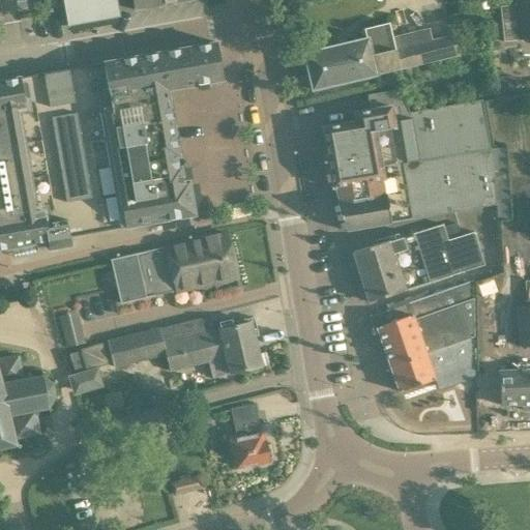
[(116,0),(133,0),(135,10),(194,0),(63,0),(67,22),(119,13),(116,0)]
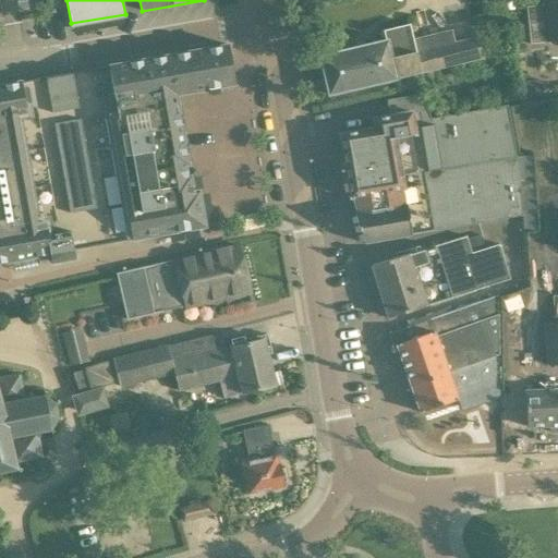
[(557,0),(542,0),(543,5),(526,8),(530,45),(548,44),(547,36),(557,35),(557,0)]
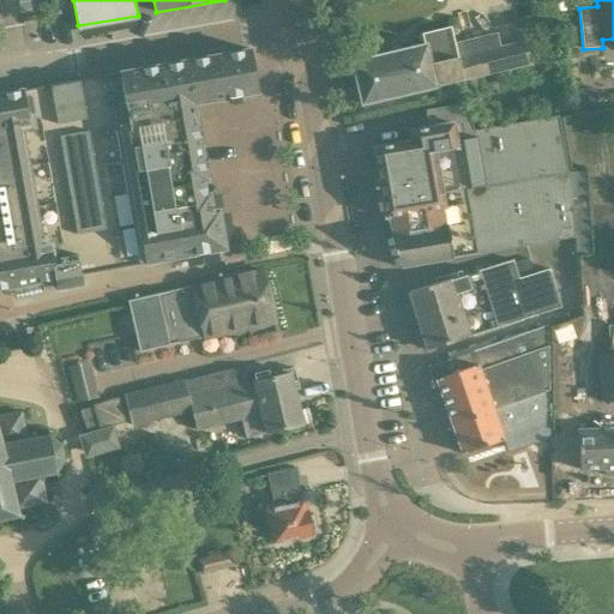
[(551,12),(521,19),(523,31),(554,24),(551,12)]
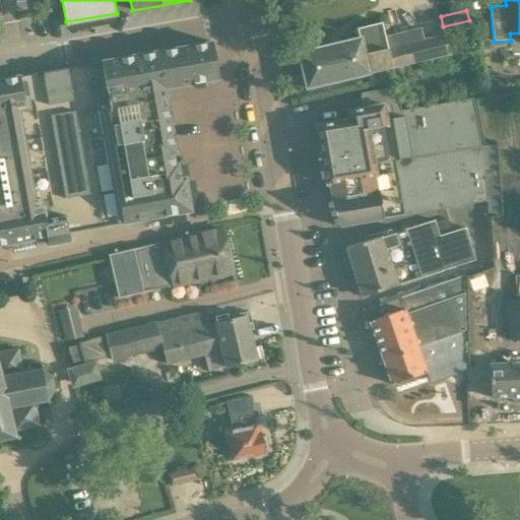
[(301,41),(297,47),(299,53),(307,88),(449,54),(445,35),(421,41),(418,29),(385,38),(381,23),(355,29),(358,39),(317,49),(316,42),(309,39),(301,41)]
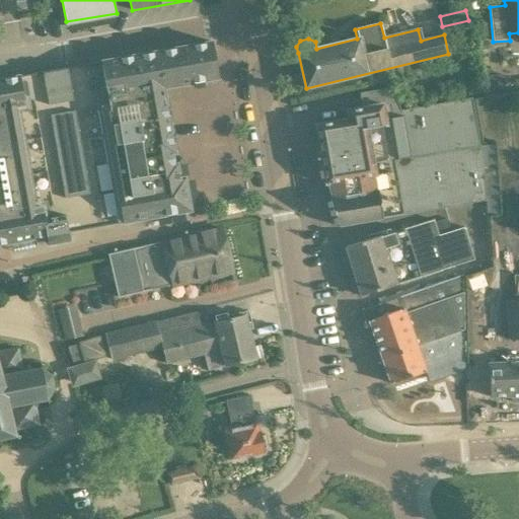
[(175,153),(164,88),(220,78),(214,43),(0,79),(0,242),(47,236),(48,243),(70,240),(69,232),(191,211),(186,178),(179,179),(177,164),(175,164),(173,153),(175,153)]
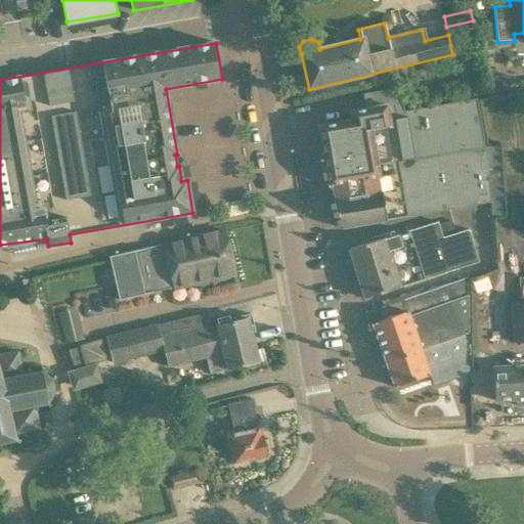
[(470,63),(473,79),(484,77),(481,60),(470,63)]
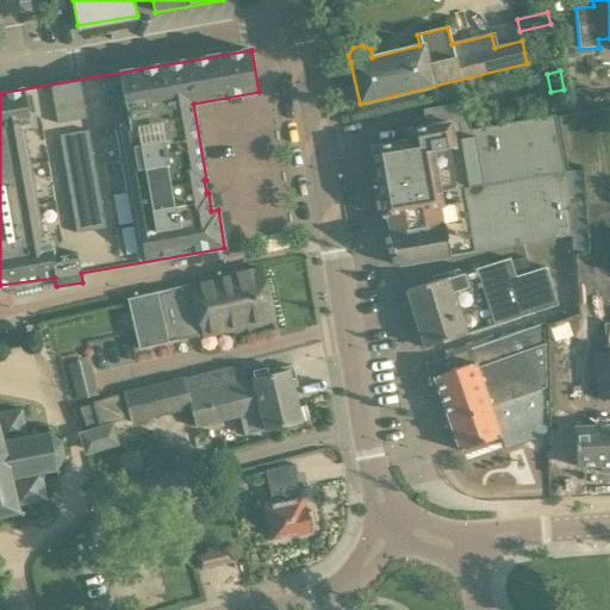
[(592,100),(591,88),(574,91),(576,103),(592,100)]
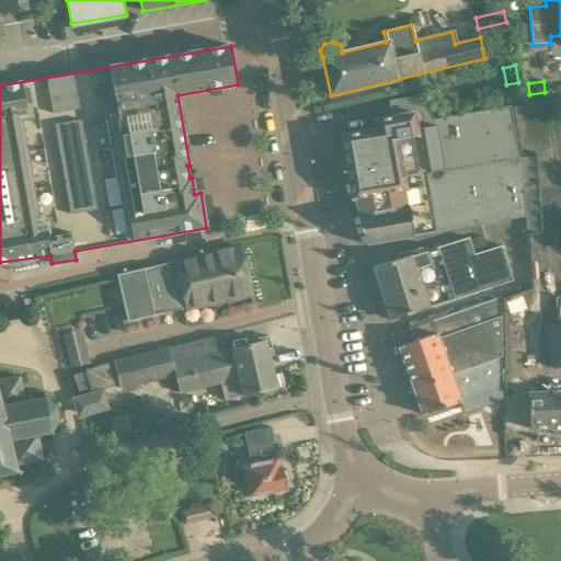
[(377,130),(342,136),(354,201),(355,201),(359,216),(358,216),(367,247),(368,245),(525,217),(523,194),(521,158),(517,158),(510,107),(435,119),(423,95),(389,102),(392,117),(376,121),(377,130)]
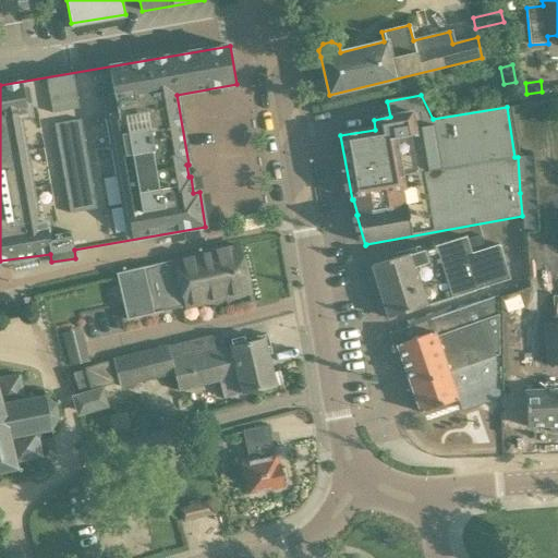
[(422,254),(410,258),(409,256),(373,268),(388,319),(425,307),(425,305),(509,279),(499,244),(471,252),(466,238),(422,252),(422,254)]
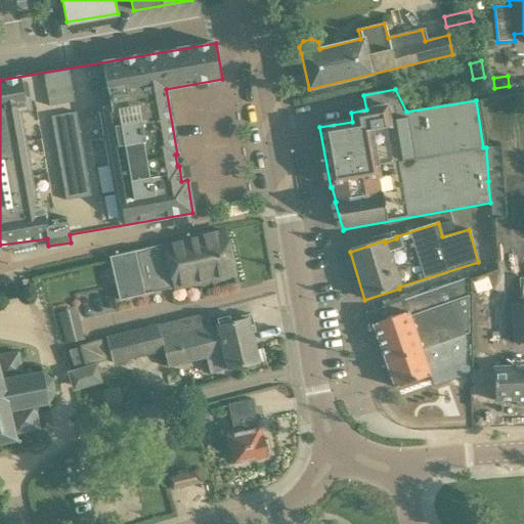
[(174,288),(174,289),(234,274),(224,230),(133,251),(108,256),(119,300),(143,295),(174,288)]
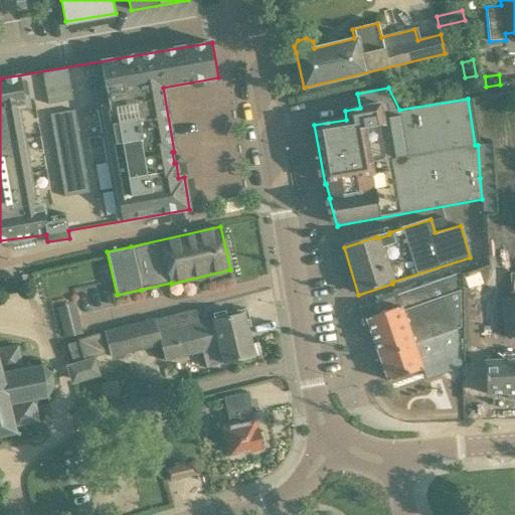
[(504,337),(514,336),(514,272),(509,273),(511,298),(501,299),(504,337)]
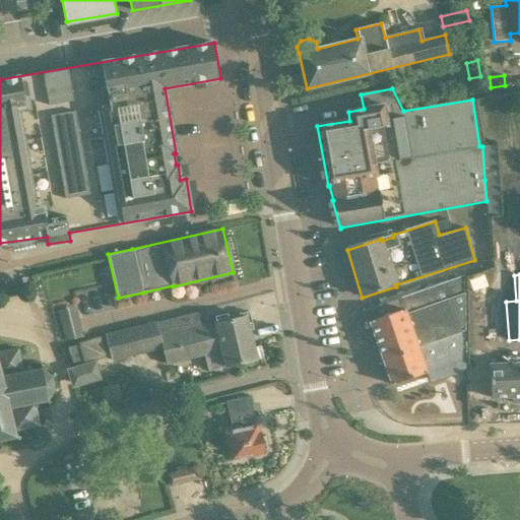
[(464,275),(414,293),(380,305),(384,316),(369,321),(391,385),(426,373),(417,347),(436,341),(438,345),(453,339),(452,335),(465,331),(464,275)]
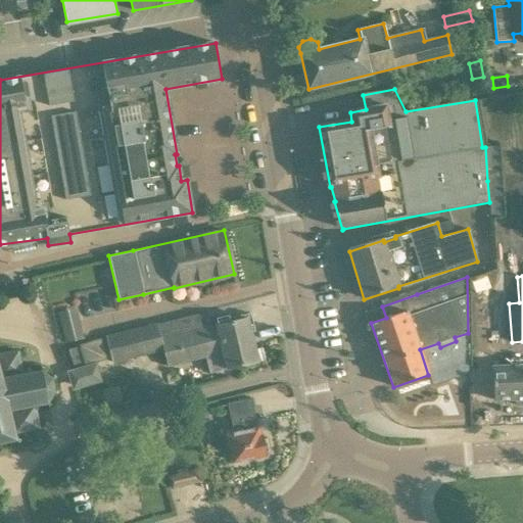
[(203,313),(105,336),(112,363),(163,350),(167,366),(205,357),(209,374),(258,362),(251,332),(253,331),(249,314),(232,318),(233,322),(217,325),(216,324),(207,326),(203,313)]
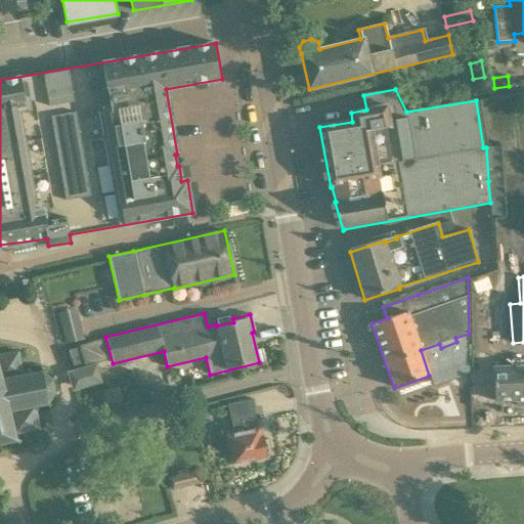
[(82,340),(77,317),(60,321),(66,344),(82,340)]
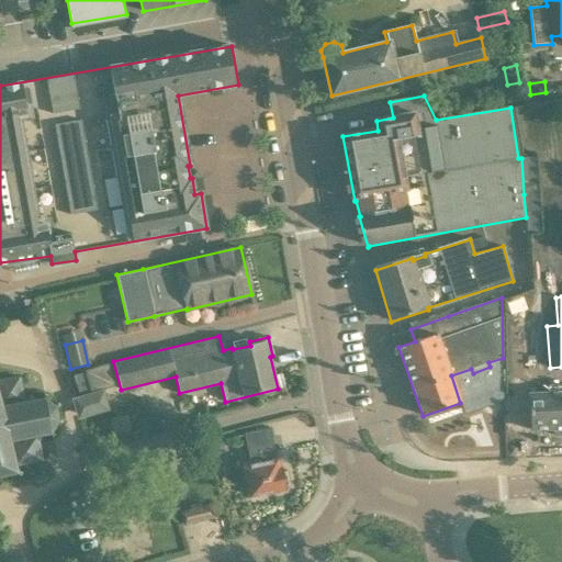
[(72,374),(79,396),(71,398),(77,419),(110,411),(103,389),(114,386),(108,364),(72,374)]
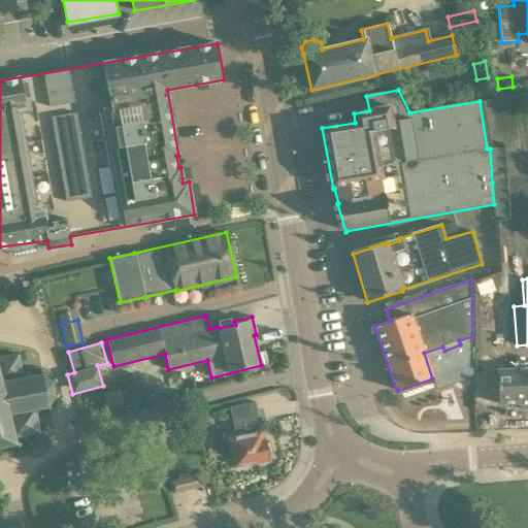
[(0,446),(17,443),(15,437),(39,432),(36,414),(45,407),(50,410),(51,407),(47,405),(55,396),(58,397),(59,394),(55,393),(53,384),(56,382),(55,378),(52,381),(42,374),(44,372),(42,370),(39,374),(31,376),(30,372),(27,372),(28,377),(24,378),(19,354),(0,357),(0,446)]
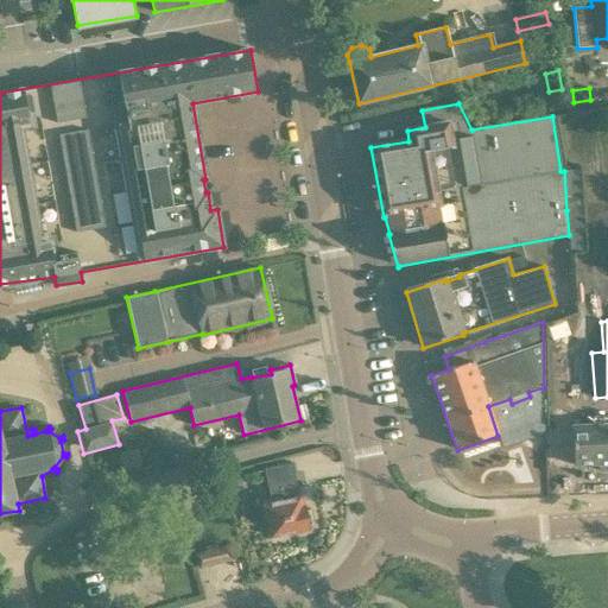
[(600,472),(607,470),(607,425),(607,420),(607,417),(603,416),(600,416),(597,416),(594,417),(593,417),(589,418),(593,426),(572,428),(575,466),(599,464),(600,472)]
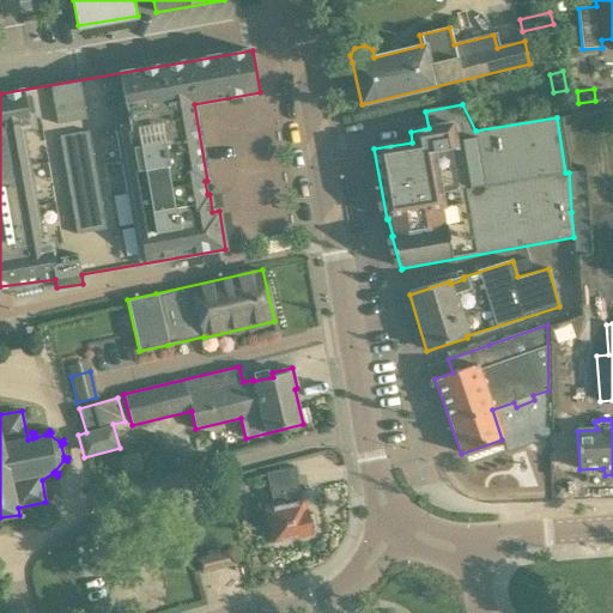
[(301,501),(293,467),(267,473),(273,504),(265,505),(273,541),(311,533),(310,529),(315,528),(311,514),(308,515),(304,499),(301,501)]
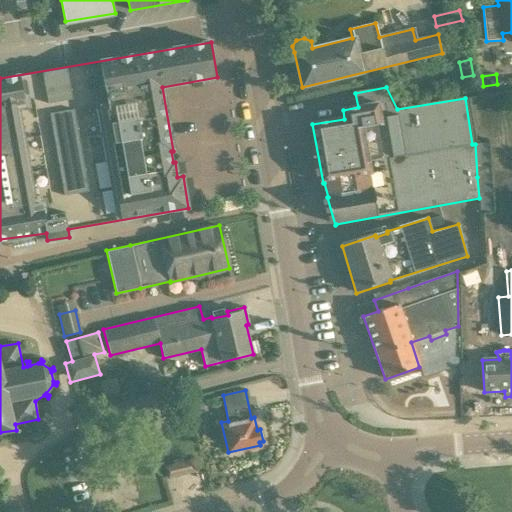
[(173,463),(173,464),(172,465),(164,467),(167,479),(195,472),(192,460),(185,462),(184,462),(183,461),(182,458),(173,460),(173,463)]
